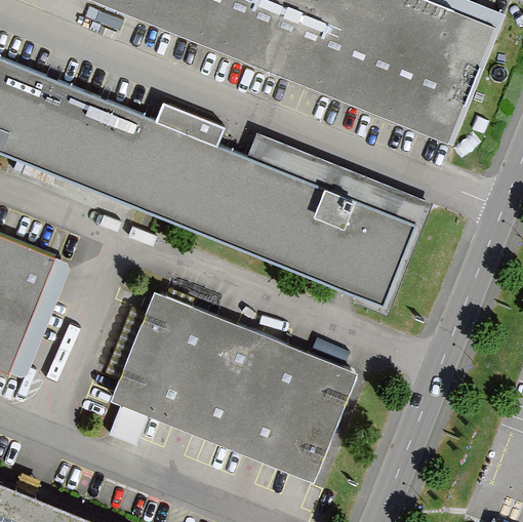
[(416,0),(78,0),(123,18),(136,24),(149,28),(161,33),(173,38),(185,43),(198,48),(210,53),(219,56),(232,62),(243,67),(253,71),(264,75),(276,79),(288,84),(304,90),(319,96),(331,102),(342,106),(348,109),(362,114),(371,118),(384,123),(395,127),(404,131),(414,135),(427,141),(440,146),(447,149),(495,31),(416,0)]
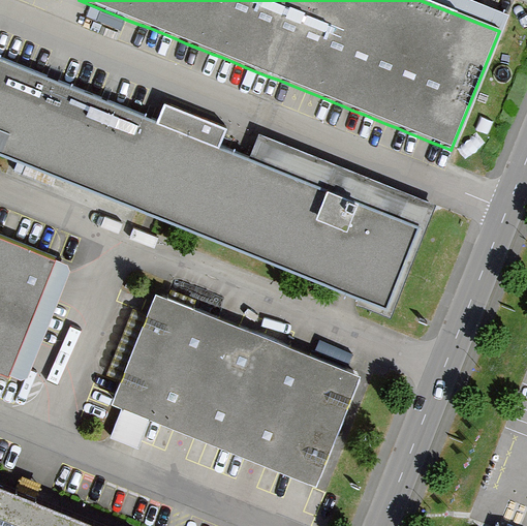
[(0,155),(10,160),(135,211),(146,215),(155,218),(332,289),(345,296),(357,300),(355,304),(389,317),(433,208),(434,205),(257,133),(247,158),(216,146),(224,127),(162,102),(155,121),(138,115),(126,110),(112,103),(100,99),(86,93),(72,88),(59,83),(41,75),(28,69),(14,64),(3,60),(0,58),(0,155)]
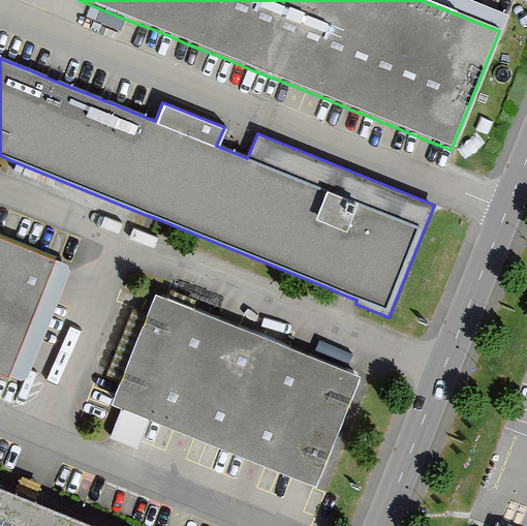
[(0,374),(8,377),(24,338),(30,325),(34,313),(40,300),(56,260),(44,255),(32,251),(20,246),(8,241),(0,238),(0,374)]
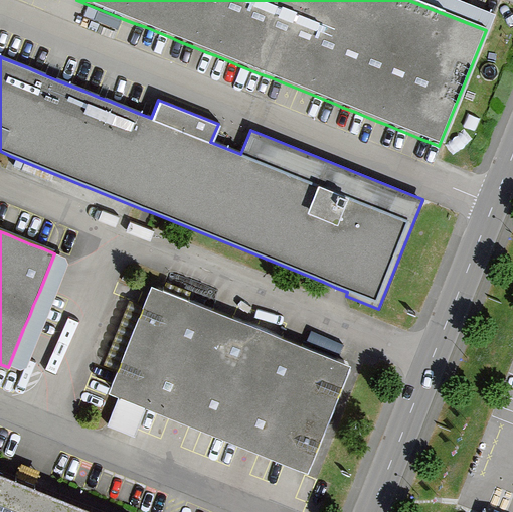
[(161,289),(151,285),(147,296),(108,391),(145,406),(284,464),(306,473),(350,366),(161,289)]
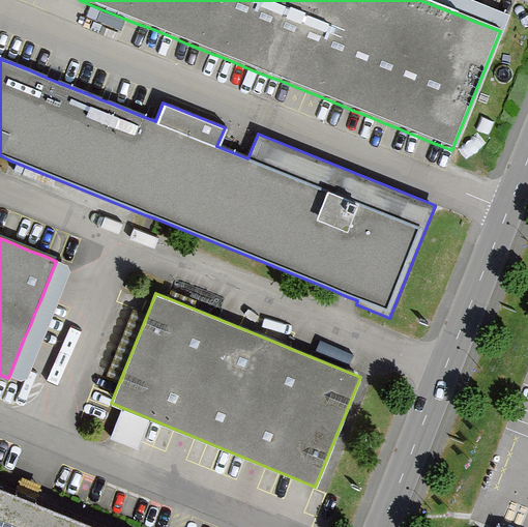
[(123,526),(0,476),(0,526),(123,526)]
